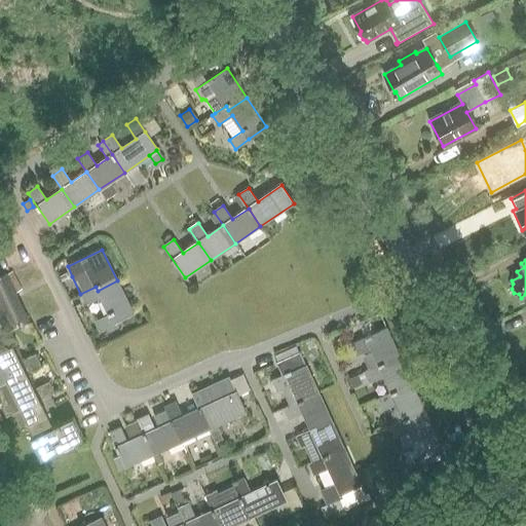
[(0,312),(7,329),(27,320),(14,293),(21,290),(12,272),(0,277),(0,312)]
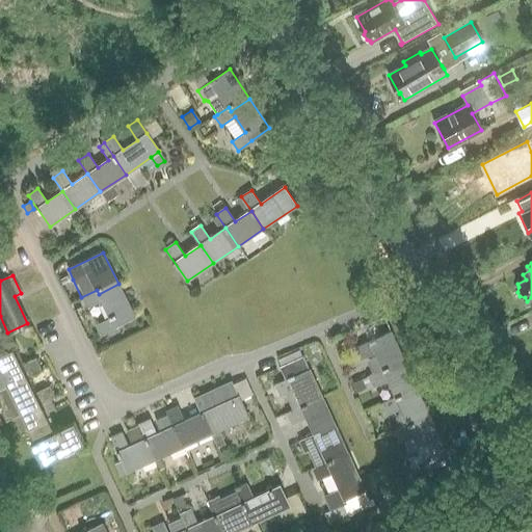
[(102,300),(110,318),(96,325),(100,334),(135,316),(118,284),(99,294),(97,290),(81,297),(87,308),(102,300)]
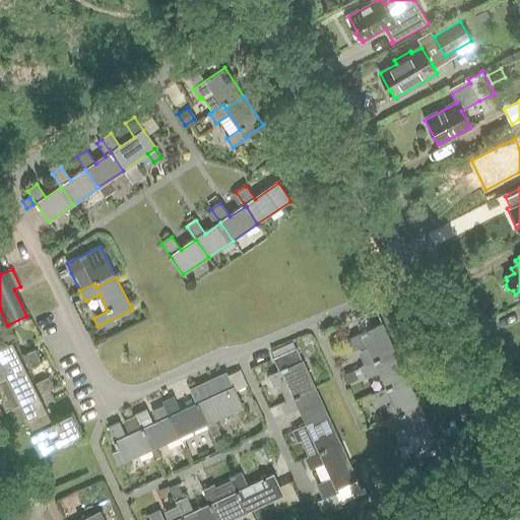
[(365,364),(394,350),(383,325),(348,341),(353,351),(369,344),(369,345),(359,350),(365,364)]
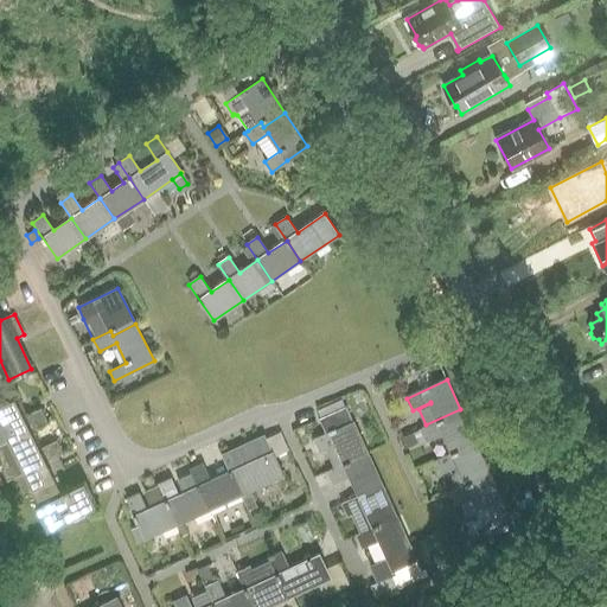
[(0,404),(0,466),(7,479),(16,475),(24,492),(32,487),(40,503),(36,505),(48,529),(96,504),(84,480),(69,489),(68,485),(62,489),(63,491),(62,492),(52,474),(64,468),(58,455),(63,453),(57,441),(40,449),(31,430),(48,422),(42,409),(25,419),(14,397),(0,404)]
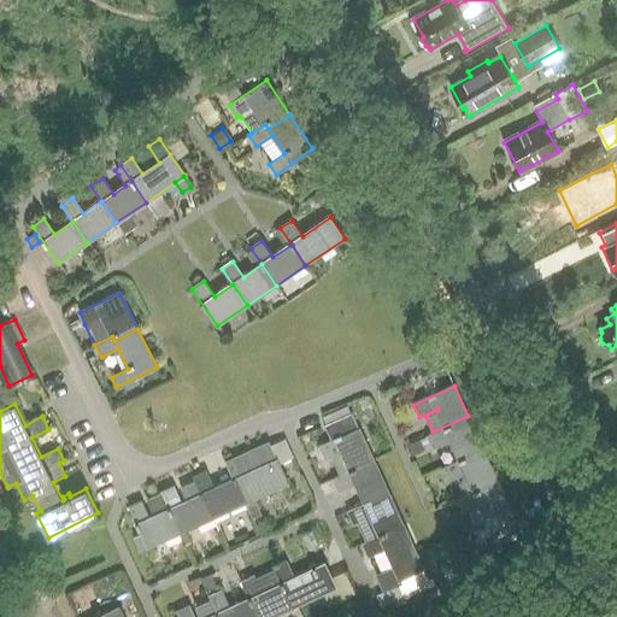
[(323,459),(330,457),(339,475),(372,459),(351,412),(323,424),(330,441),(318,447),(323,459)]
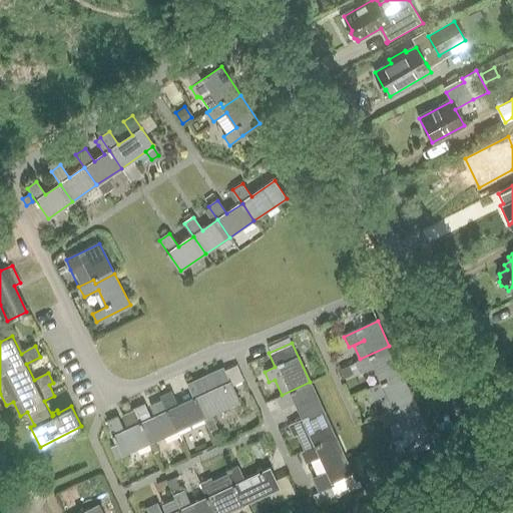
[(389,346),(360,359),(355,361),(361,372),(375,366),(383,383),(402,374),(389,346)]
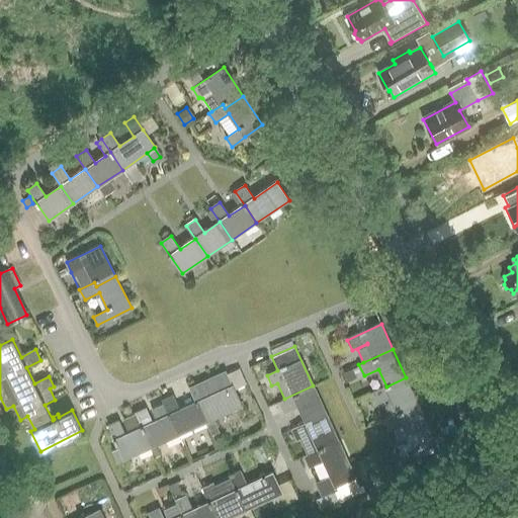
[(353,368),(344,373),(348,381),(357,377),(353,368)]
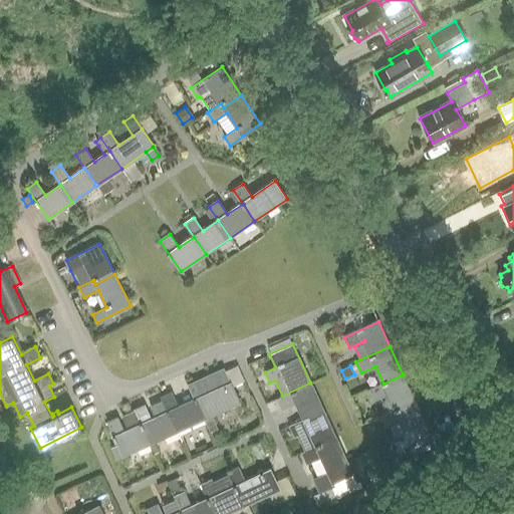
[(224,368),(198,380),(188,386),(195,400),(204,419),(239,403),(224,368)]
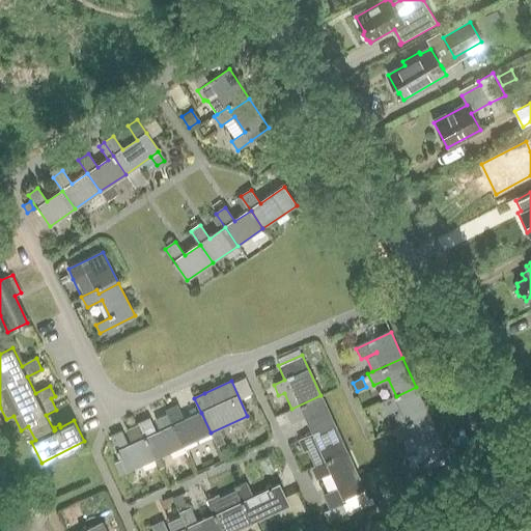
[(386,413),(400,407),(395,416),(400,427),(428,415),(416,387),(396,396),(381,402),(386,413)]
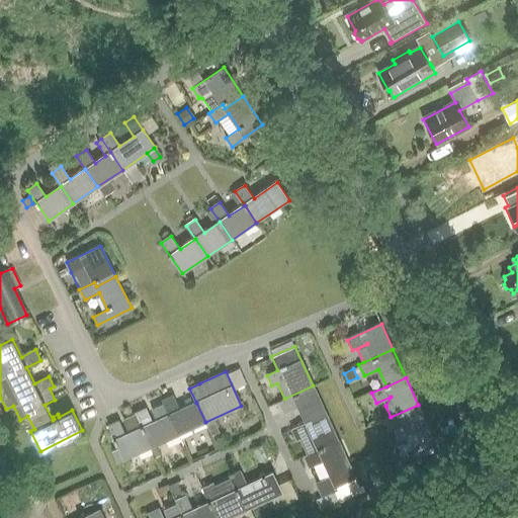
[(325,413),(313,385),(284,399),(278,401),(283,412),(298,405),(306,422),(325,413)]
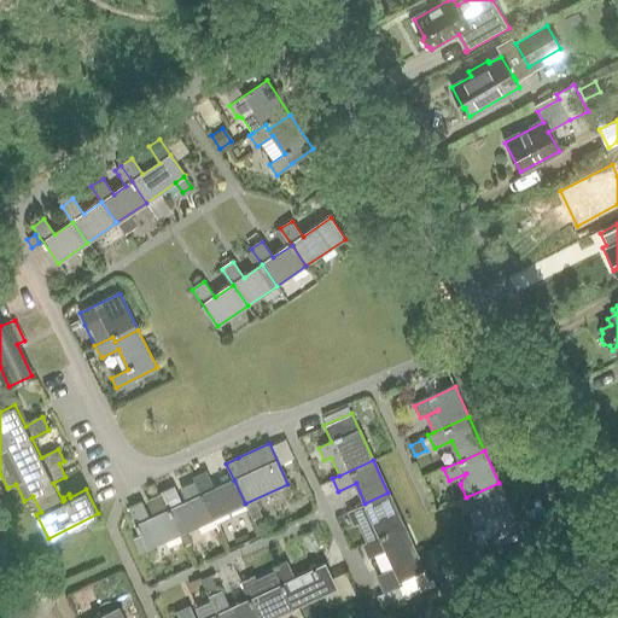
[(245,503),(234,481),(214,490),(207,472),(193,478),(194,481),(213,519),(245,503)]
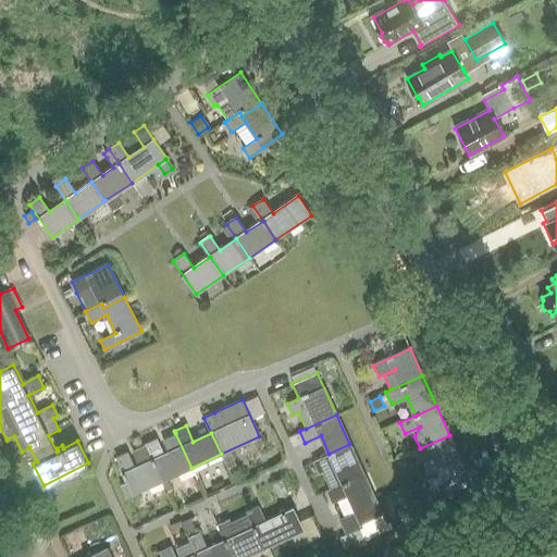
[(163,438),(170,453),(163,455),(157,440),(145,444),(146,445),(162,481),(192,468),(175,433),(163,438)]
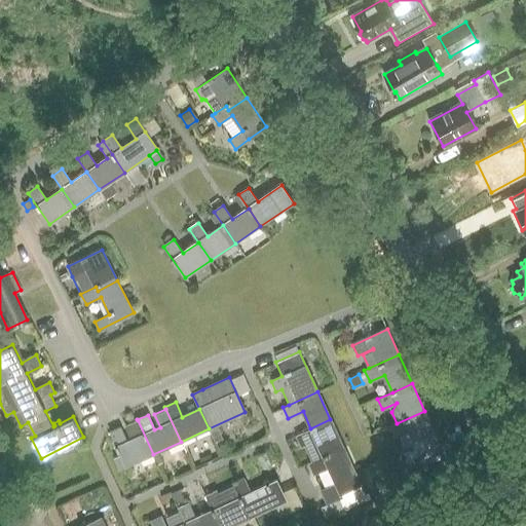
[(410,430),(418,448),(405,454),(408,462),(421,456),(422,458),(442,449),(424,411),(397,423),(389,426),(395,437),(410,430)]
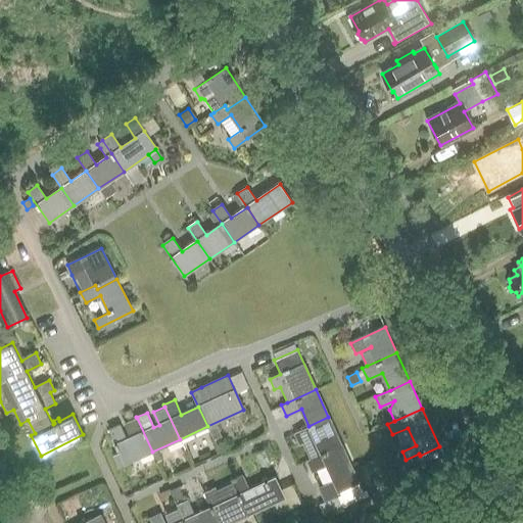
[(328,417),(308,426),(294,432),(298,443),(314,436),(322,454),(341,444),(328,417)]
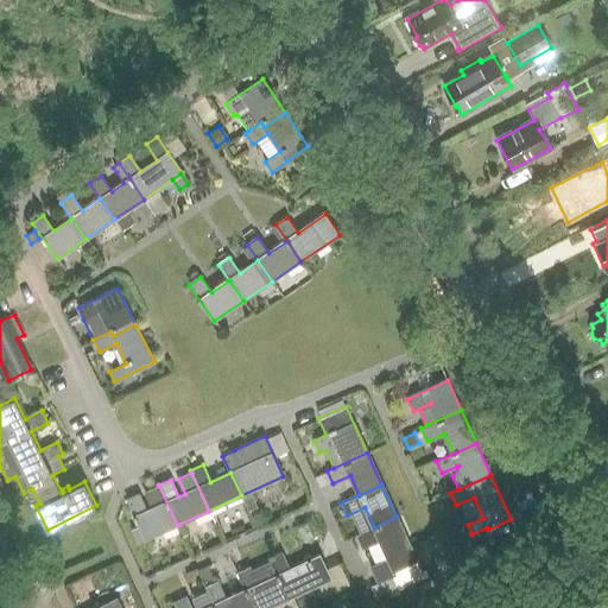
[(145,539),(177,525),(159,486),(144,493),(151,510),(146,512),(139,494),(126,500),(145,539)]
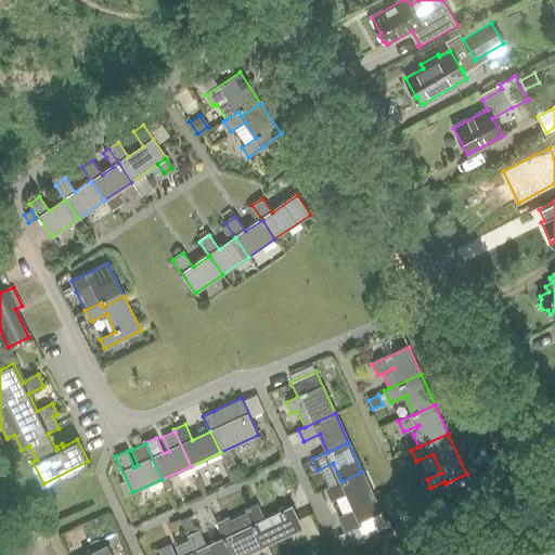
[(230,451),(221,454),(227,466),(234,463),(230,451)]
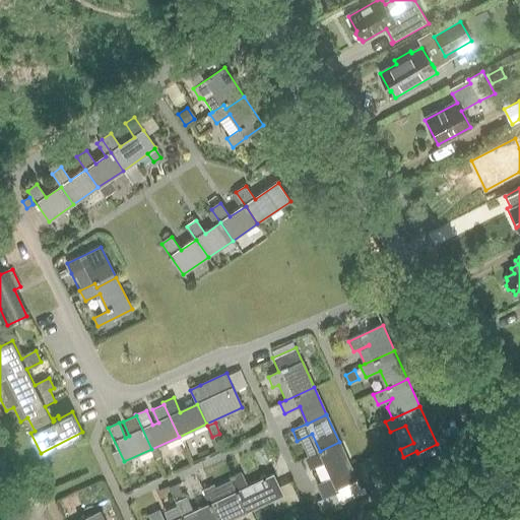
[(324,461),(333,480),(319,486),(323,494),(336,488),(336,489),(355,479),(339,442),(320,451),(305,457),(310,468),(324,461)]
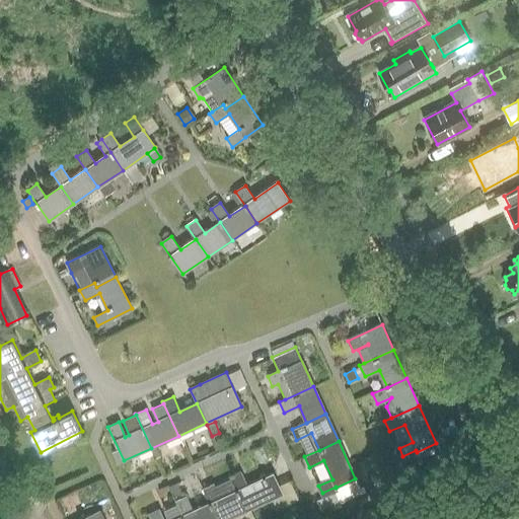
[(378,471),(370,475),(375,487),(383,484),(378,471)]
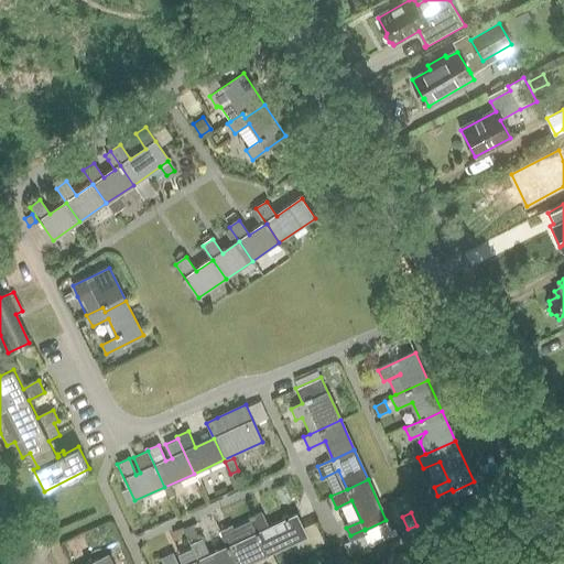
[(258,534),(268,555),(306,538),(297,516),(269,529),(261,513),(250,518),(258,534)]
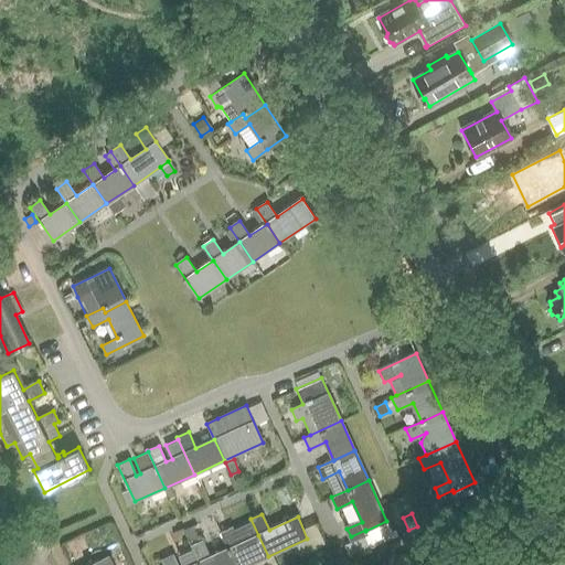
[(247,564),(268,556),(258,535),(240,544),(232,528),(221,533),(228,548),(235,564),(247,564)]
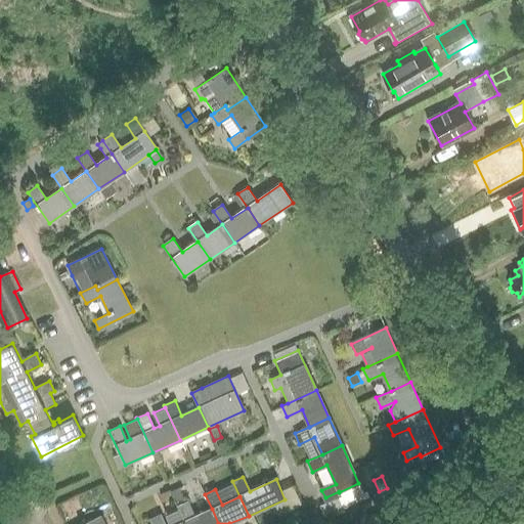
[(19,523),(37,523),(49,508),(38,499),(19,523)]
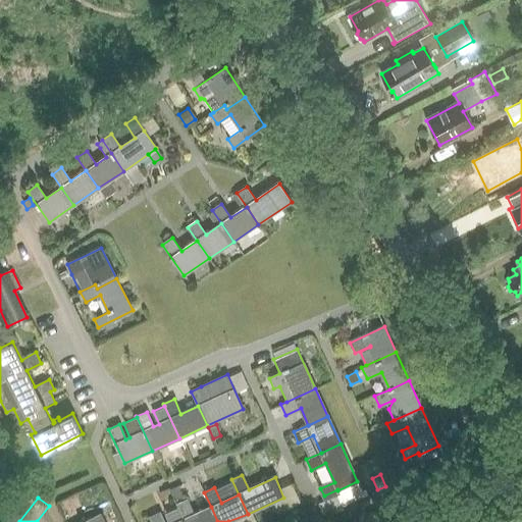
[(217,521),(211,507),(194,515),(188,500),(176,505),(177,507),(185,521),(217,521)]
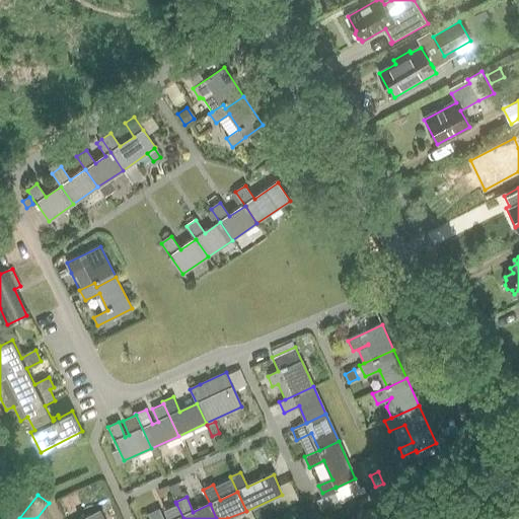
[(183,518),(176,504),(163,510),(166,518),(162,518),(159,510),(148,514),(150,518),(183,518)]
